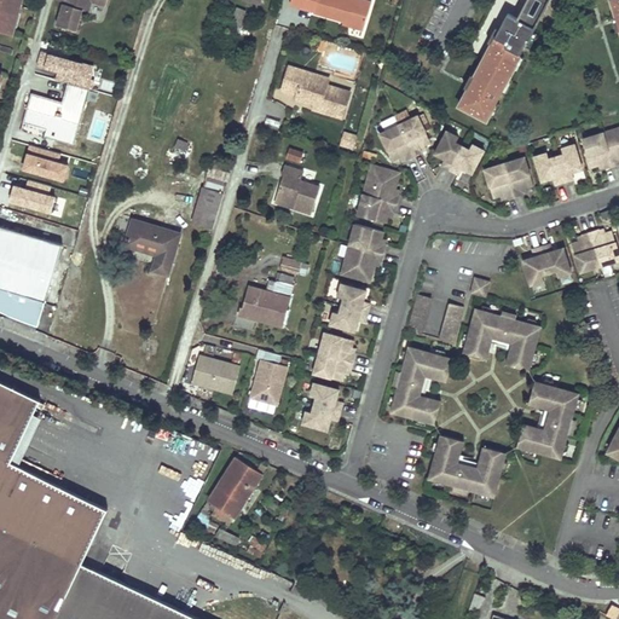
[(22,0),(0,0),(0,30),(10,34),(16,13),(19,13),(22,0)]
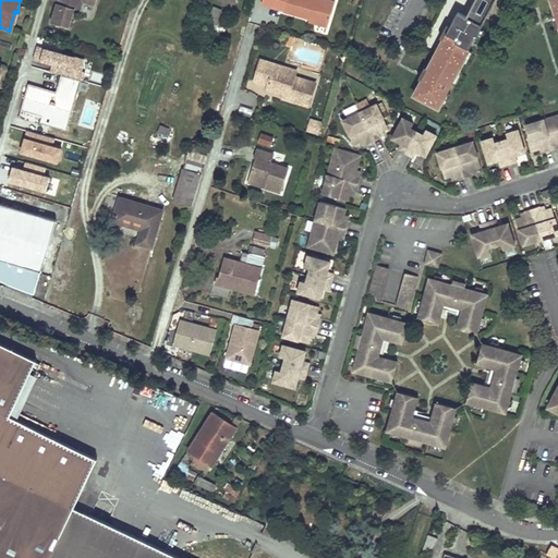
[(63,0),(63,1),(59,0),(58,0),(51,22),(70,27),(75,9),(81,11),(84,2),(96,5),(97,0),(63,0)]
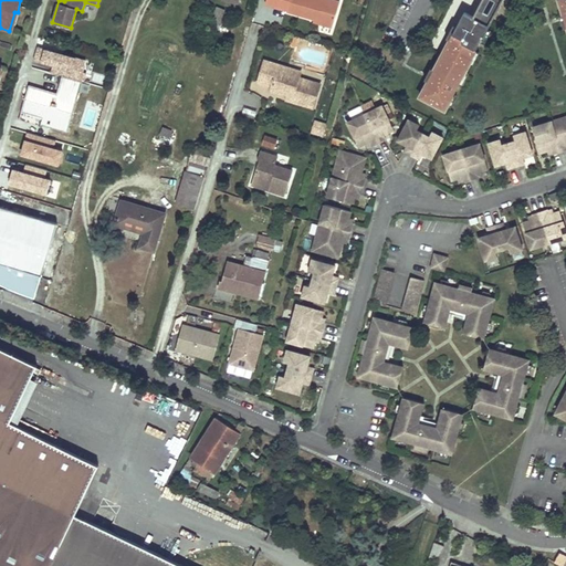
[(289,10),(289,11),(316,19),(323,21),(322,23),(334,27),(341,2),(333,0),(266,0),(266,3),(289,10)]
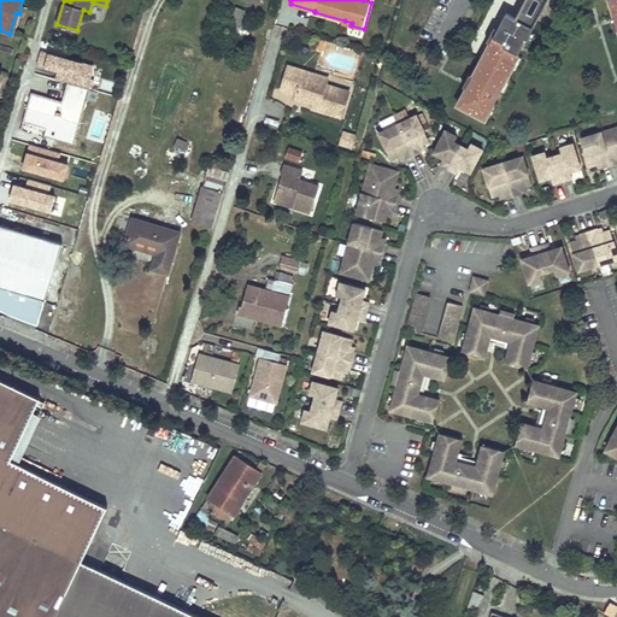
[(534,28),(548,0),(526,0),(516,18),(534,28)]
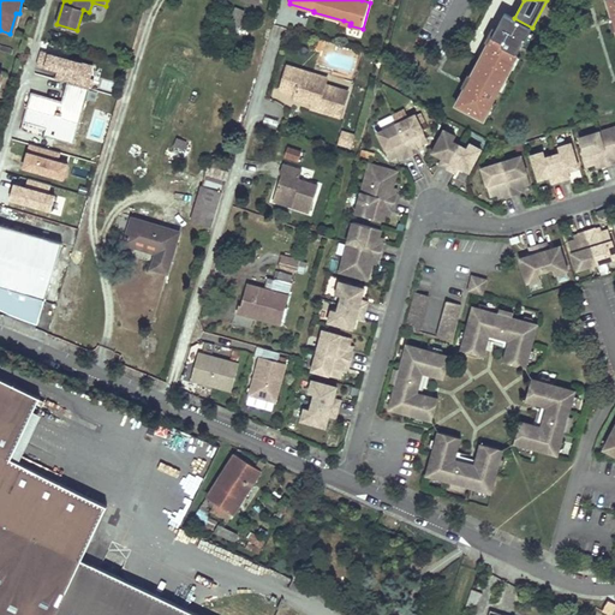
[(243,17),(245,11),(237,7),(233,13),(243,17)]
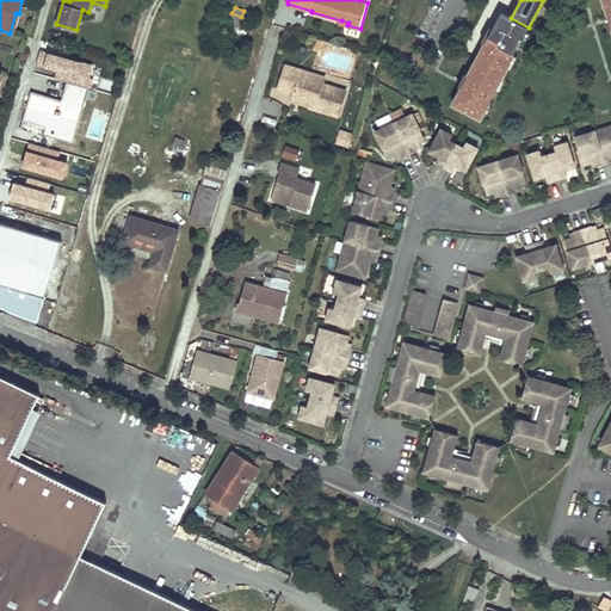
[(454,104),(481,118),(487,107),(483,105),(495,82),(499,85),(511,62),(507,60),(519,37),(523,38),(529,28),(511,18),(501,13),(493,29),(486,43),(468,75),(462,88),(454,104)]
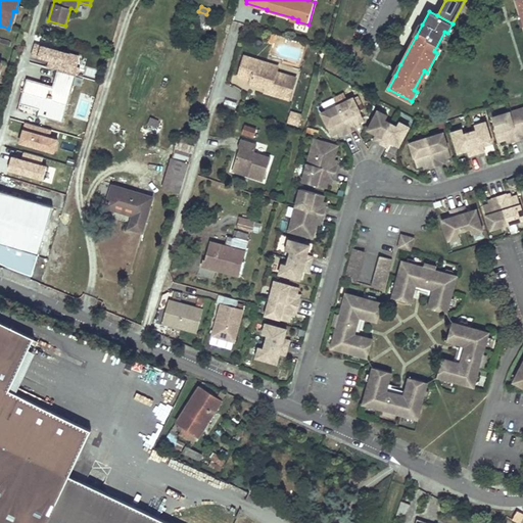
[(412,35),(416,37),(422,25),(419,22),(412,35)]
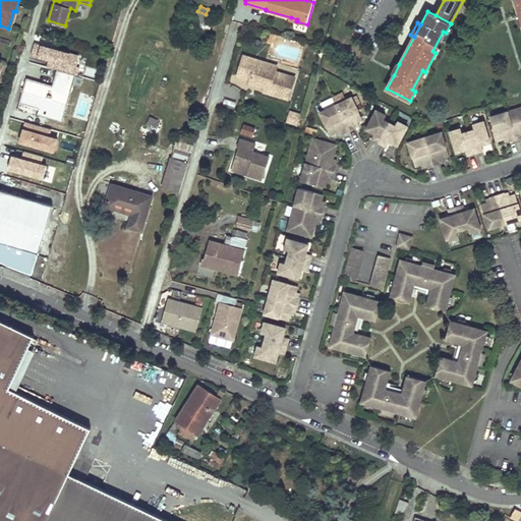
[(59,70),(63,71),(64,67),(68,55),(35,44),(32,53),(38,55),(37,58),(48,61),(47,66),(59,70)]
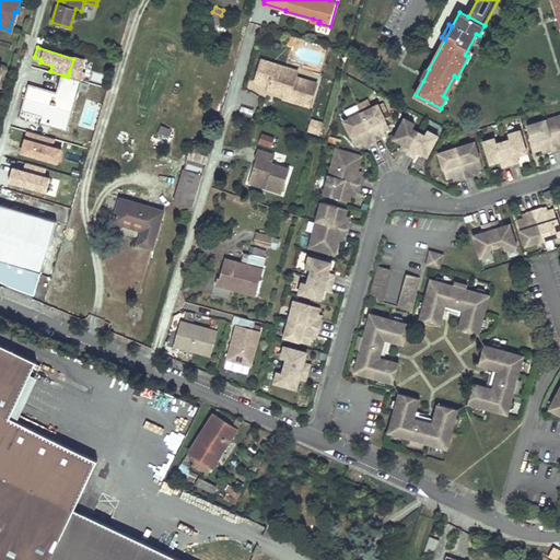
[(82,77),(86,63),(73,59),(69,72),(82,77)]
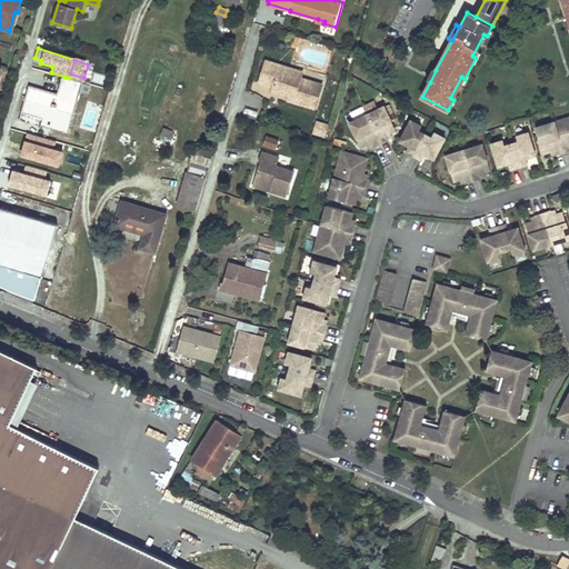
[(296,103),(317,109),(323,87),(302,80),(290,76),(292,69),(268,61),(261,85),(275,88),(273,92),(290,97),(297,99),(296,103)]
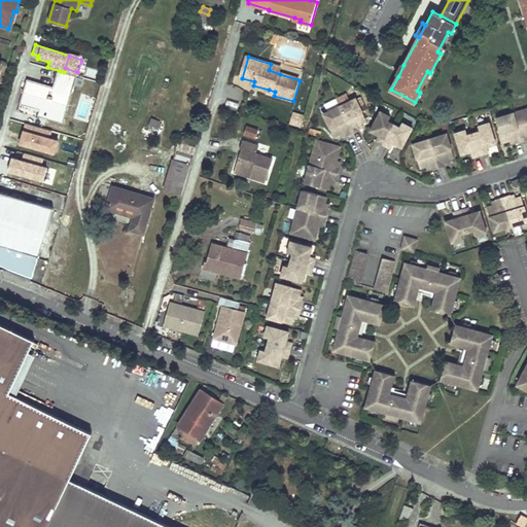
[(394,74),(398,76),(403,65),(400,63),(394,74)]
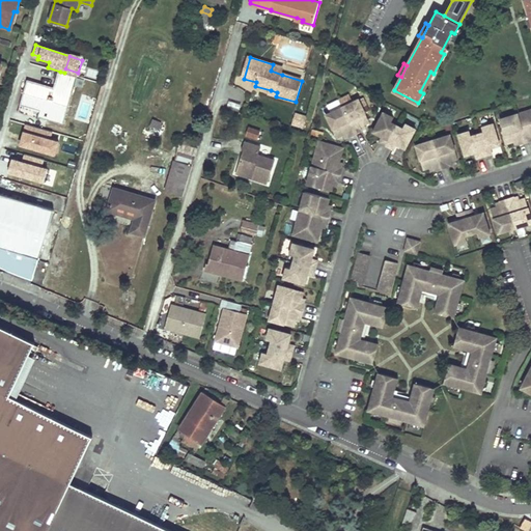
[(282,75),(284,67),(273,64),(271,71),(282,75)]
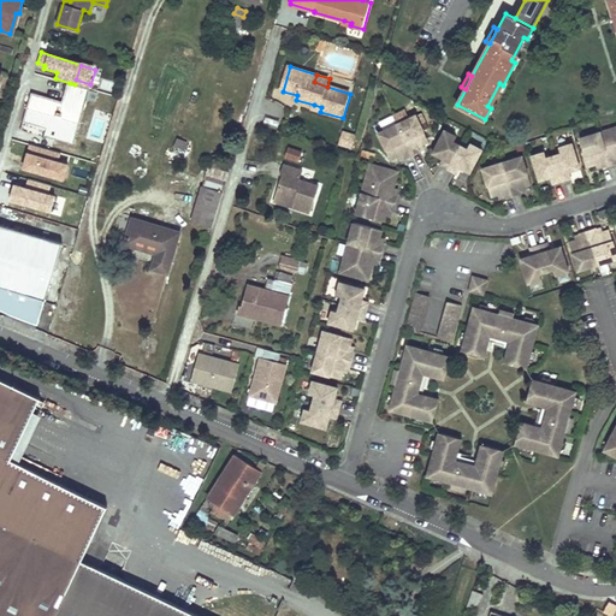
[(118,83),(102,80),(100,89),(114,94),(118,83)]
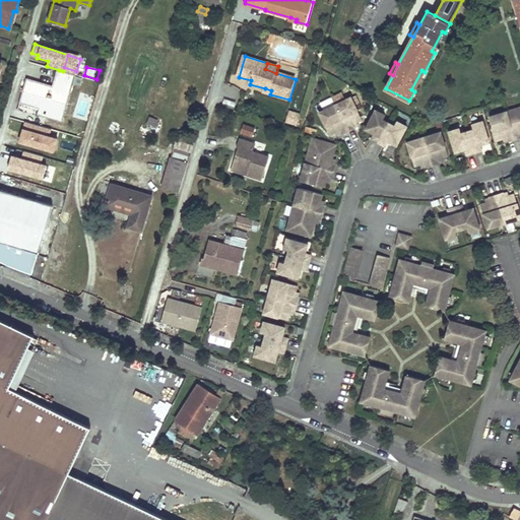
[(47,116),(61,120),(75,75),(63,71),(59,70),(54,86),(27,78),(20,102),(26,104),(27,103),(41,107),(49,109),(47,116)]
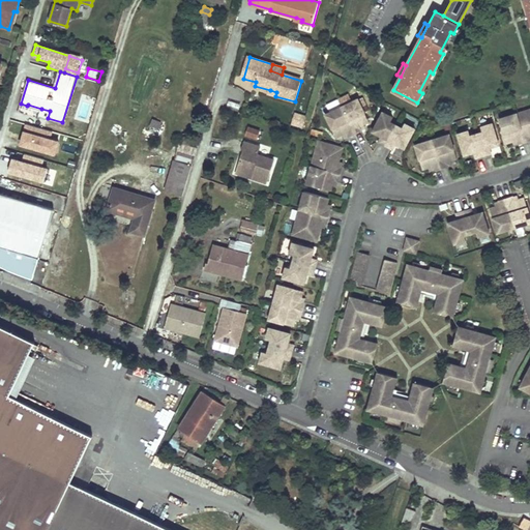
[(341,101),(343,107),(352,104),(349,98),(341,101)]
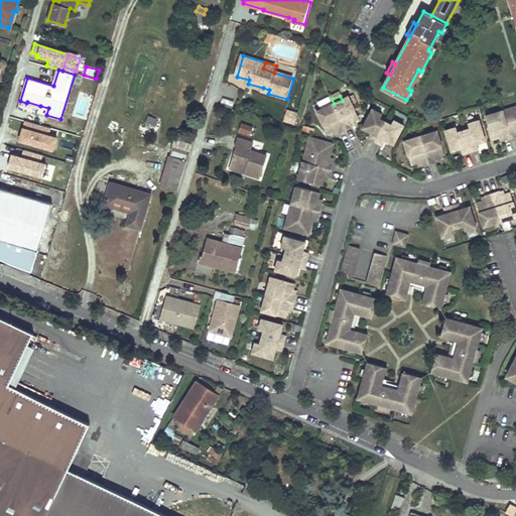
[(361,120),(350,97),(343,101),(334,104),(347,131),(353,128),(351,124),(355,123),(361,120)]
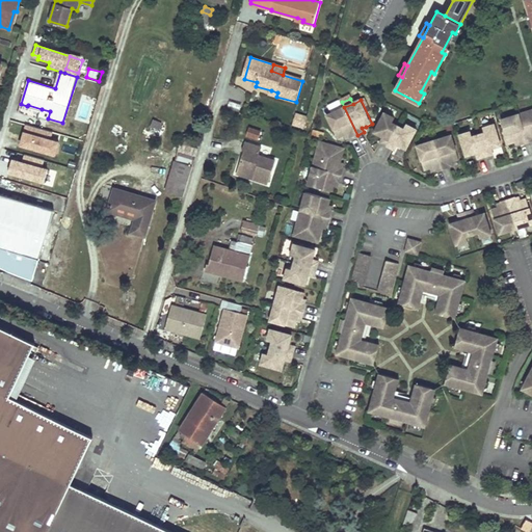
[(344,107),(342,102),(330,108),(333,112),(344,107)]
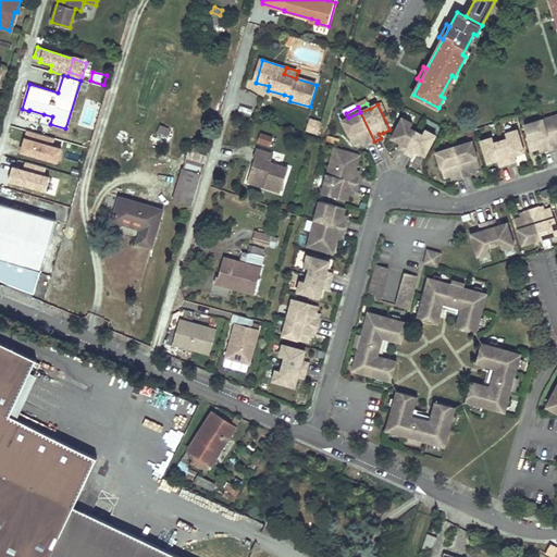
[(367,145),(374,141),(360,112),(348,118),(344,120),(355,145),(360,143),(364,140),(367,145)]
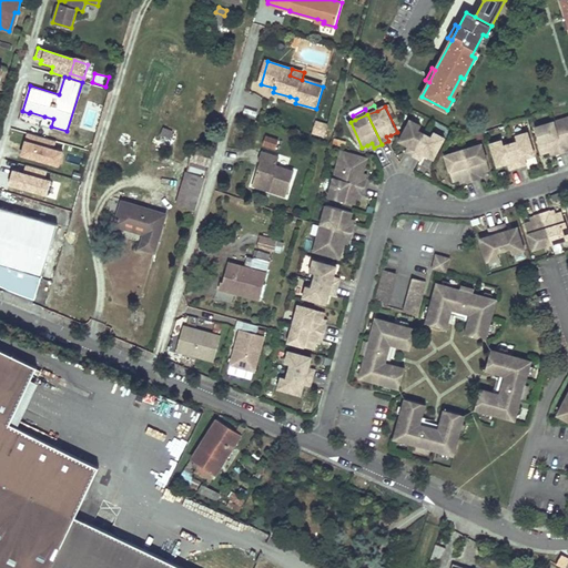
[(53,119),(44,117),(42,123),(51,127),(53,119)]
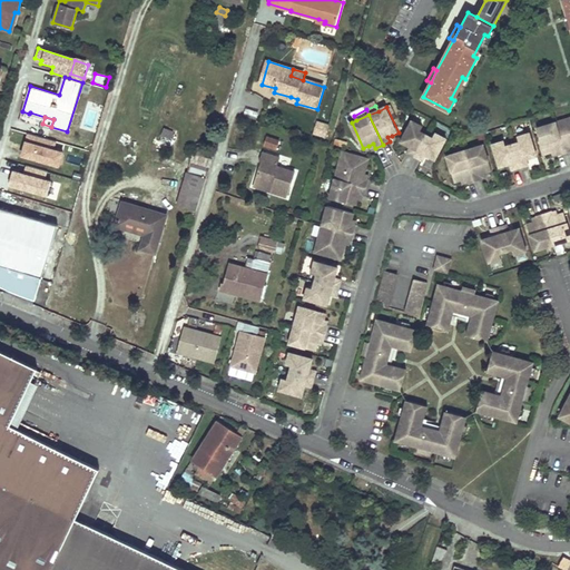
[(569,118),(556,123),(566,154),(569,153),(569,118)]
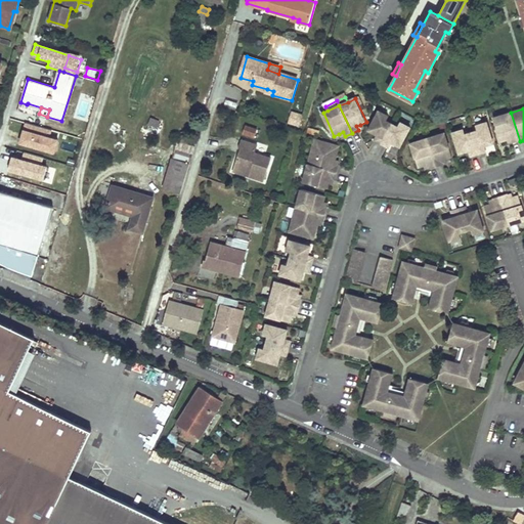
[(375,141),(381,144),(392,124),(387,121),(389,116),(379,111),(368,130),(378,135),(375,141)]
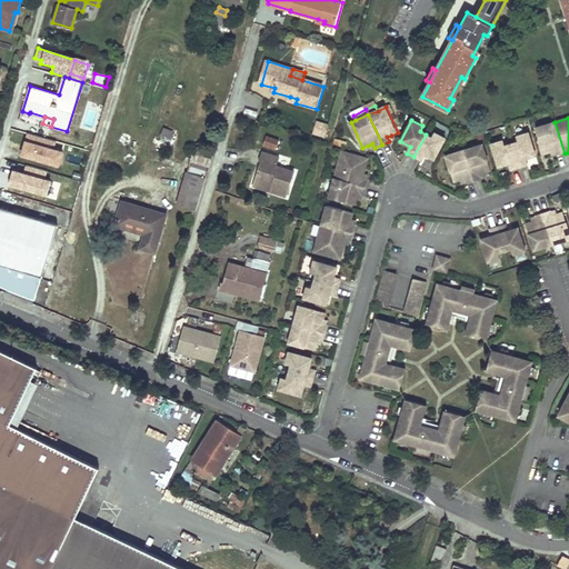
[(315,135),(327,137),(329,126),(318,122),(315,135)]
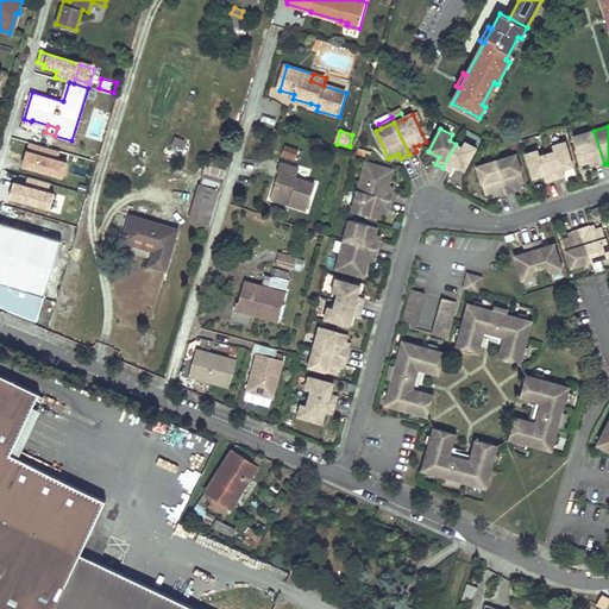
[(595,167),(604,164),(594,131),(575,137),(583,164),(588,163),(592,162),(595,167)]
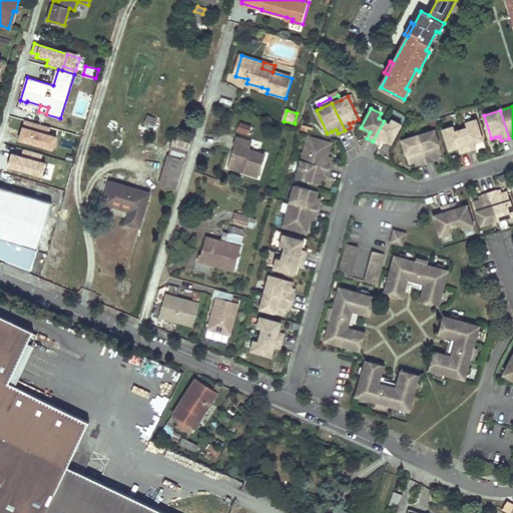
[(148,115),(145,122),(153,126),(156,118),(148,115)]
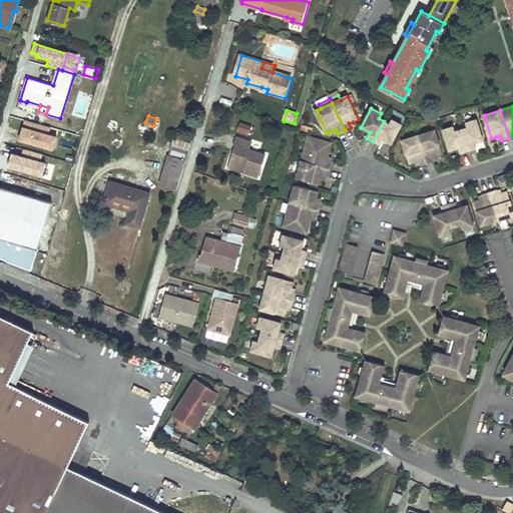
[(392,119),(390,124),(384,121),(373,141),(380,144),(383,139),(392,143),(402,124),(392,119)]
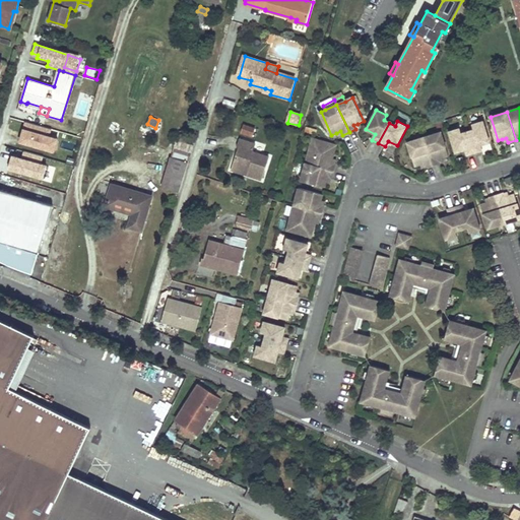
[(473,124),(474,129),(467,131),(474,153),(481,151),(479,145),(490,141),(483,121),(473,124)]
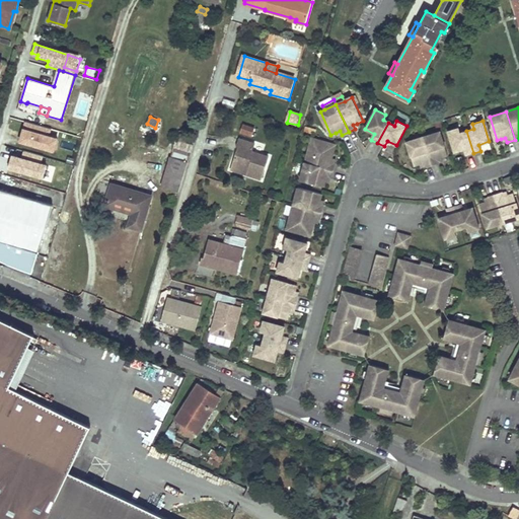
[(24,122),(22,130),(50,137),(52,129),(24,122)]
